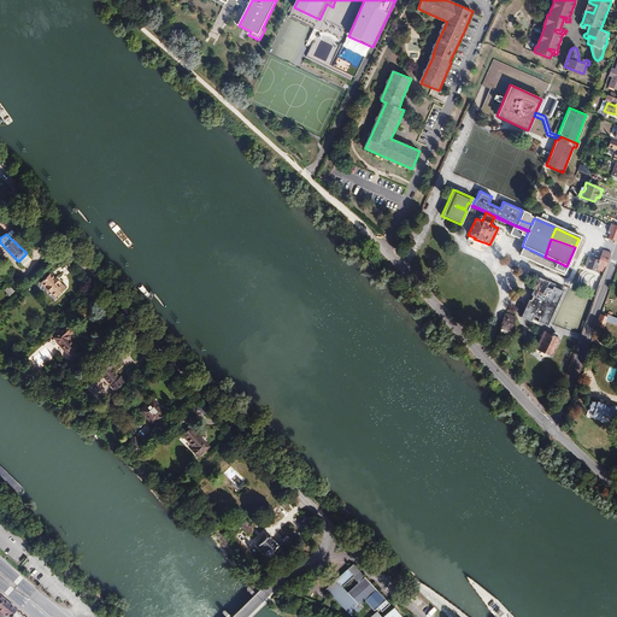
[(606,265),(611,253),(604,251),(601,260),(593,257),(588,268),(597,271),(598,269),(604,271),(606,265)]
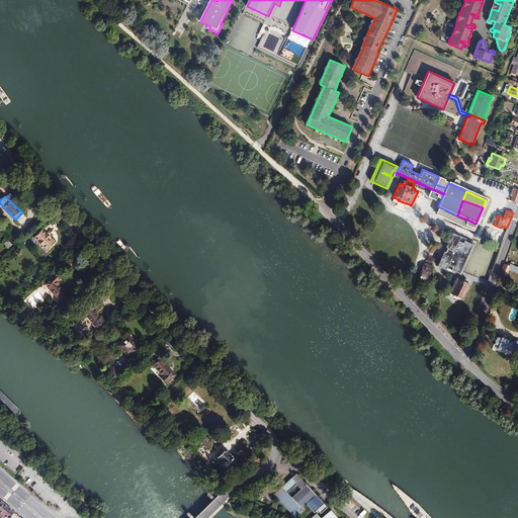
[(54,242),(42,230),(34,237),(46,249),(54,242)]
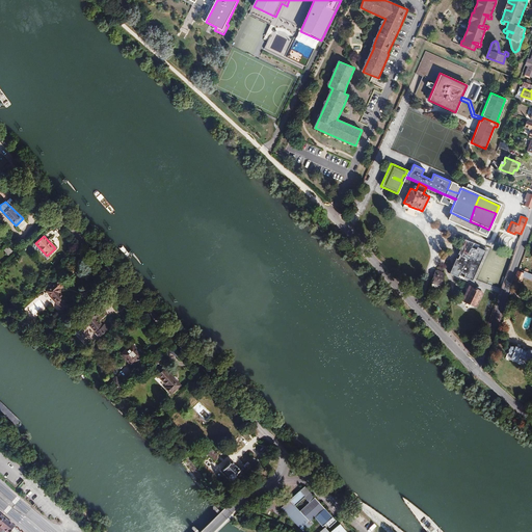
[(457,258),(451,273),(459,276),(461,272),(467,273),(466,276),(474,280),(486,249),(478,245),(477,248),(472,246),(474,242),(464,238),(458,254),(460,255),(458,259),(457,258)]
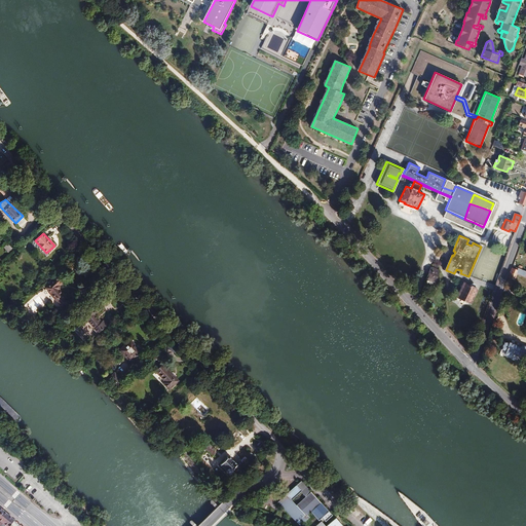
[(13,249),(9,243),(5,249),(9,253),(13,249)]
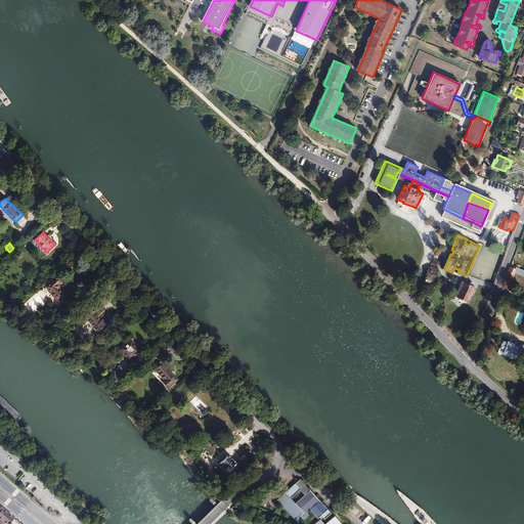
[(424,278),(433,282),(436,273),(438,270),(429,266),(424,278)]
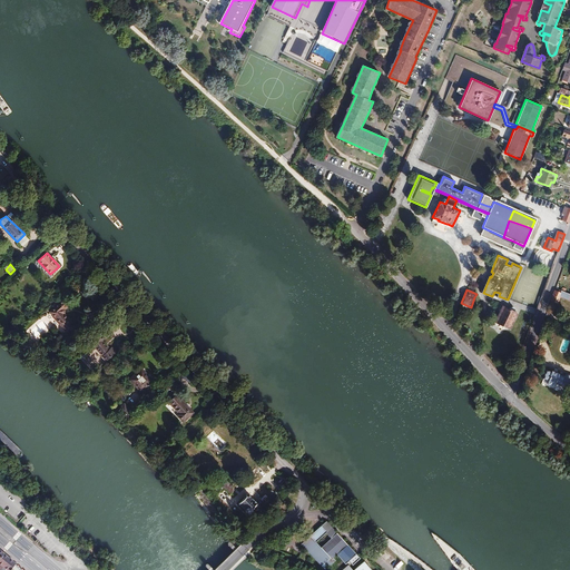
[(554,291),(551,301),(557,302),(559,296),(569,300),(569,295),(569,293),(561,290),(560,292),(554,291)]
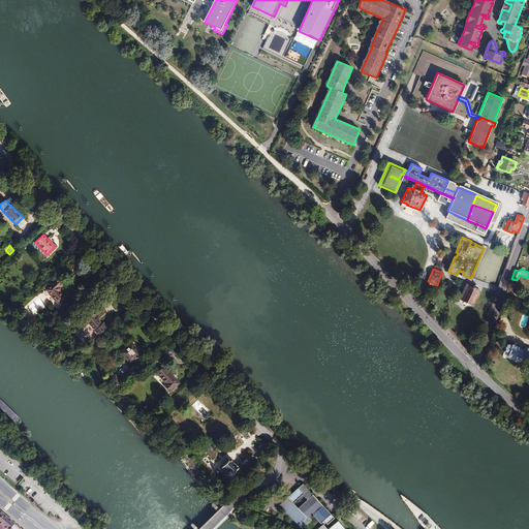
[(60,291),(60,288),(66,282),(60,276),(51,285),(52,286),(48,290),(52,294),(51,296),(63,309),(68,305),(65,301),(67,300),(60,291)]
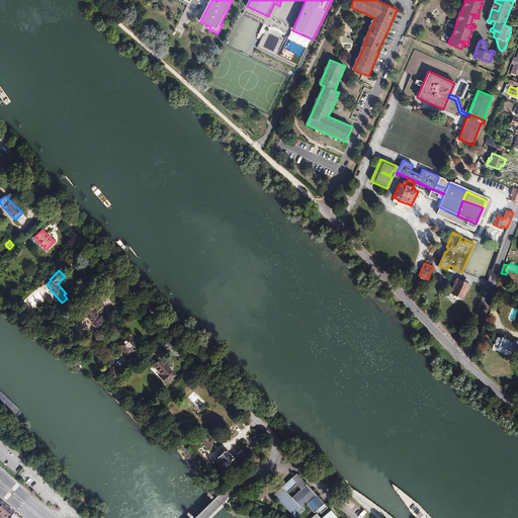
[(450,285),(448,289),(451,290),(451,291),(462,297),(468,285),(456,279),(453,286),(450,285)]
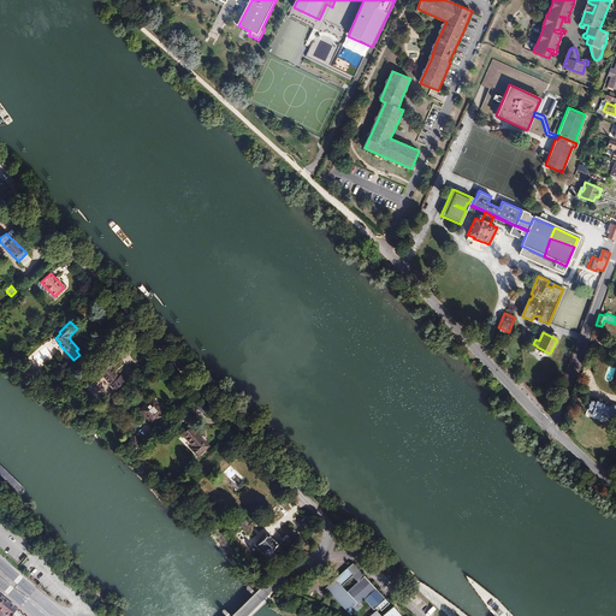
[(119,378),(112,371),(123,360),(117,355),(107,363),(106,363),(98,372),(93,377),(98,383),(104,378),(111,385),(111,386),(116,391),(126,381),(122,375),(119,378)]
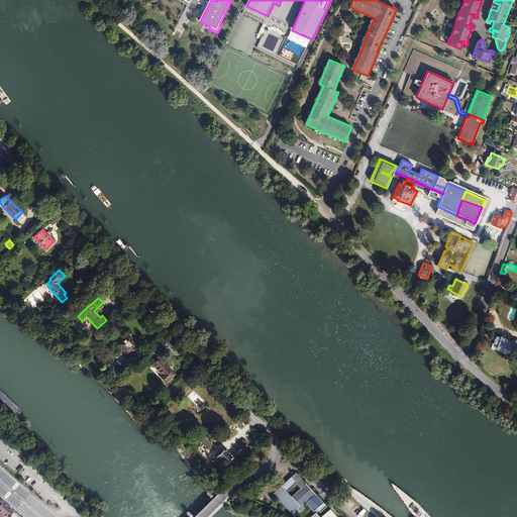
[(131,351),(139,345),(128,333),(118,343),(131,358),(135,355),(131,351)]
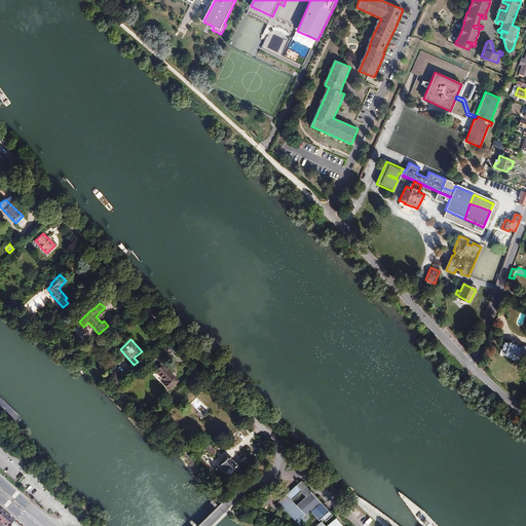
[(517,355),(520,347),(515,345),(516,344),(510,342),(509,343),(504,341),(500,349),(501,349),(506,351),(505,354),(511,357),(512,353),(517,355)]
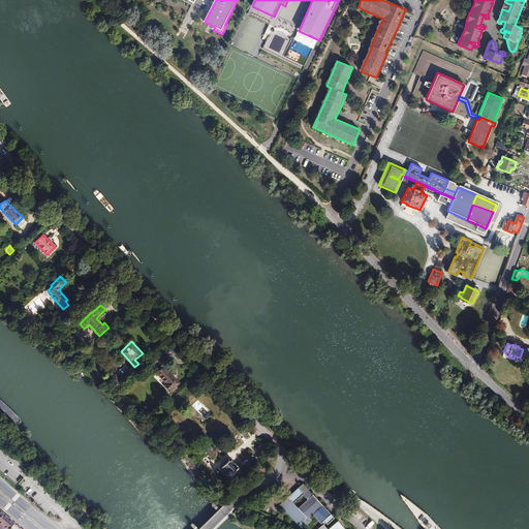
[(528,348),(524,346),(523,349),(520,358),(515,355),(514,359),(508,356),(509,353),(504,351),(502,355),(523,364),(525,359),(528,360),(528,356),(528,348)]
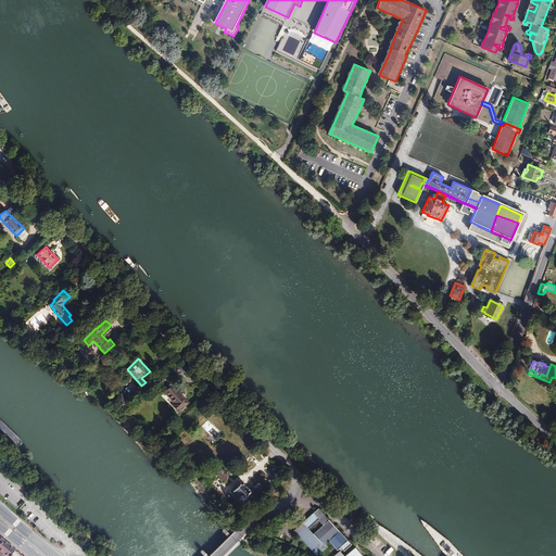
[(189,403),(173,386),(165,393),(174,403),(173,405),(179,412),(189,403)]
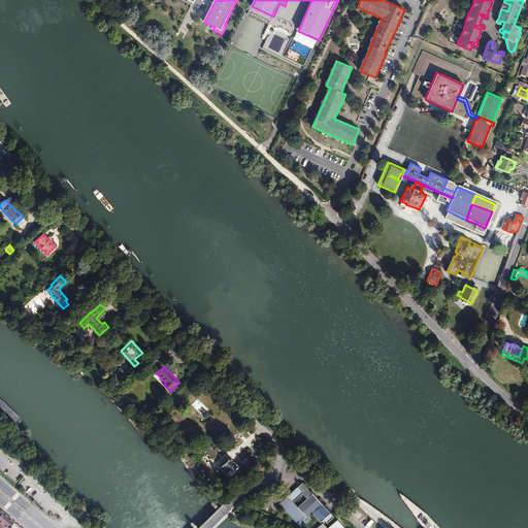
[(127,381),(118,371),(111,376),(121,387),(127,381)]
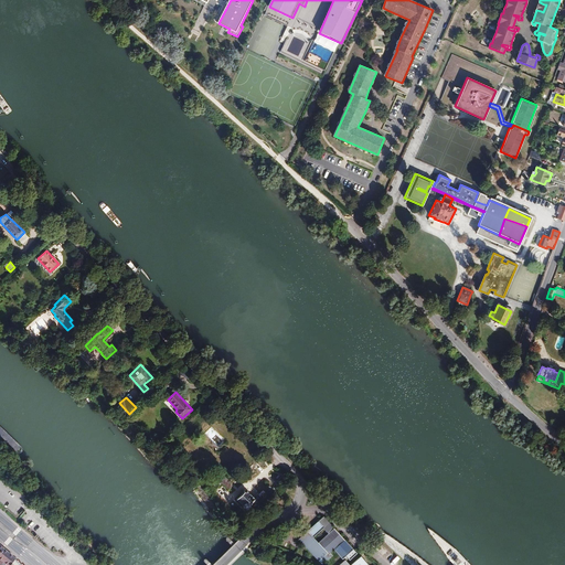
[(214,478),(220,472),(216,469),(210,475),(214,478)]
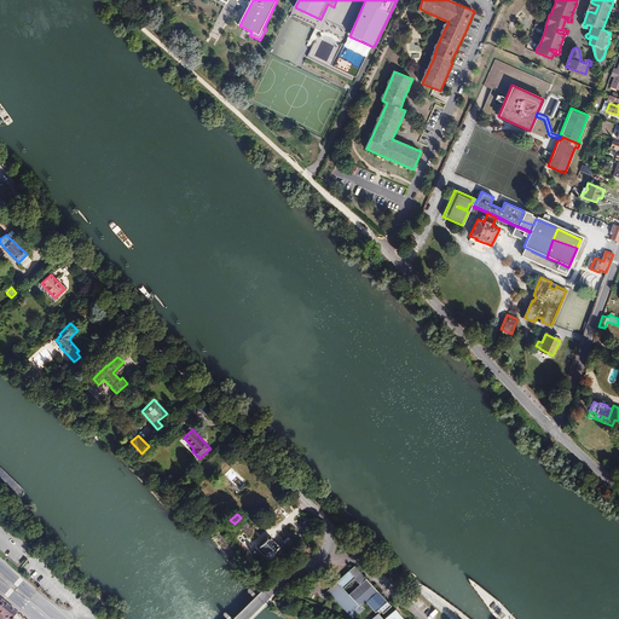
[(248,525),(242,518),(235,525),(238,528),(239,527),(243,530),(248,525)]
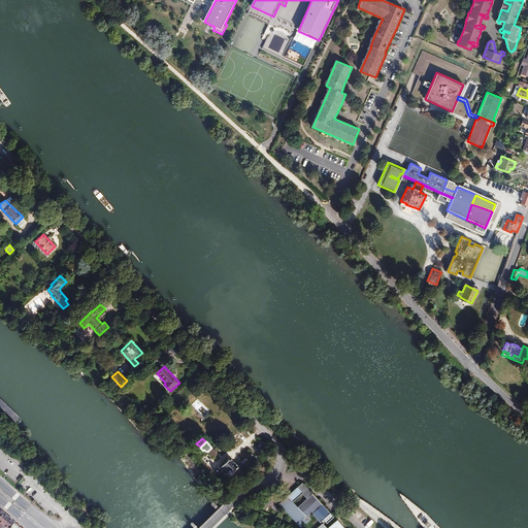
[(244,467),(240,463),(237,465),(231,460),(231,458),(231,457),(231,456),(230,455),(229,455),(228,455),(227,455),(226,456),(225,456),(225,457),(225,458),(225,460),(219,466),(225,472),(225,474),(225,475),(225,476),(226,476),(227,477),(228,477),(229,477),(230,477),(231,477),(234,473),(236,476),(244,467)]
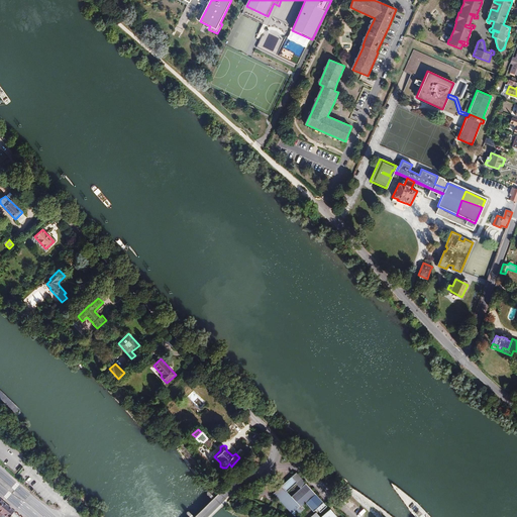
[(15,472),(23,476),(26,471),(18,467),(15,472)]
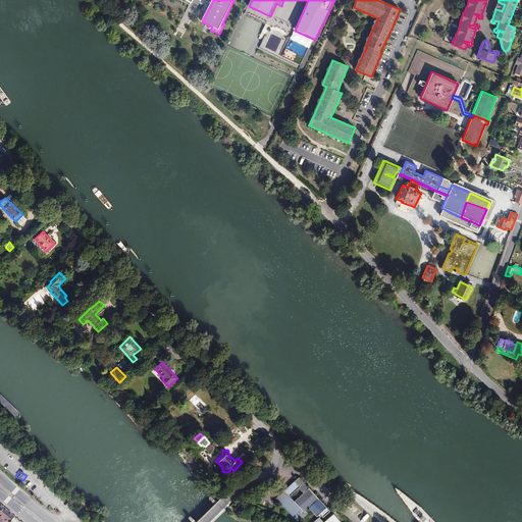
[(281,490),(277,494),(278,496),(276,498),(278,500),(299,521),(308,513),(305,510),(309,507),(317,516),(320,513),(324,517),(330,510),(298,479),(297,479),(282,492),(281,490)]
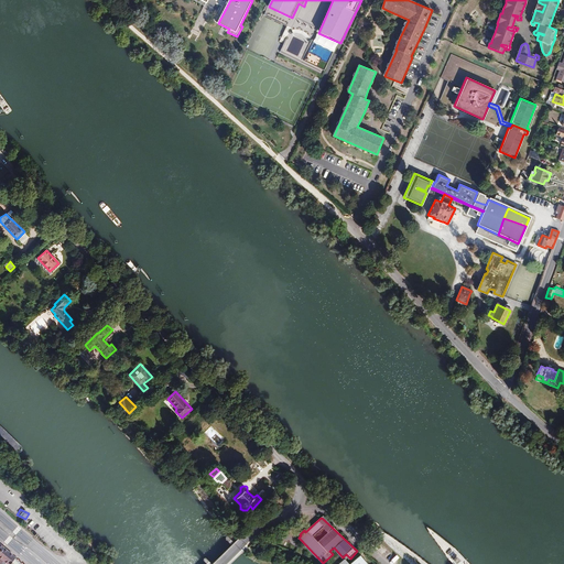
[(24,563),(17,556),(0,542),(0,563),(24,563)]
